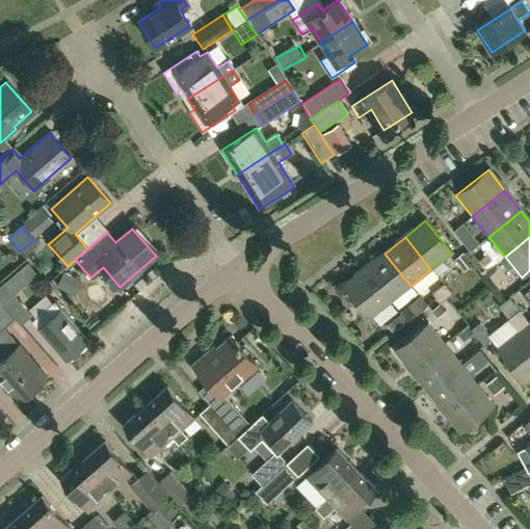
[(411,286),(385,254),(364,269),(390,301),(411,286)]
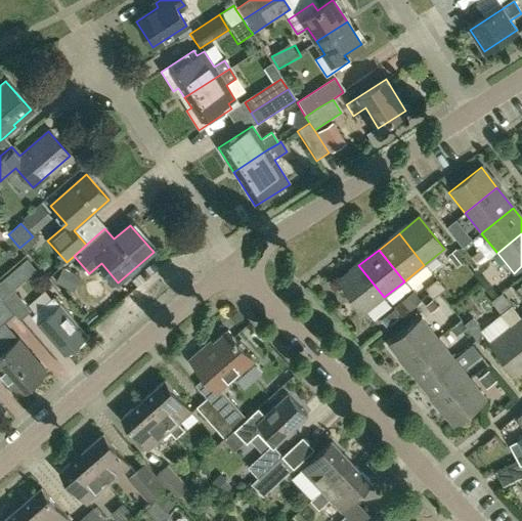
[(384,297),(358,265),(338,281),(363,313),(384,297)]
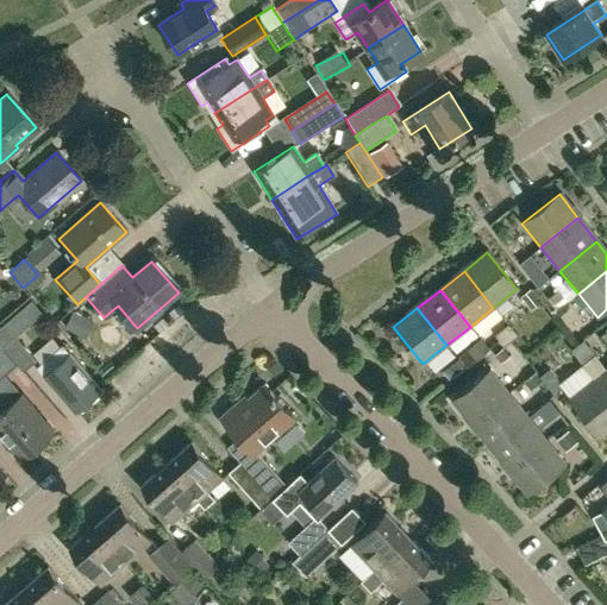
[(0,348),(16,366),(22,373),(33,364),(12,338),(0,348)]
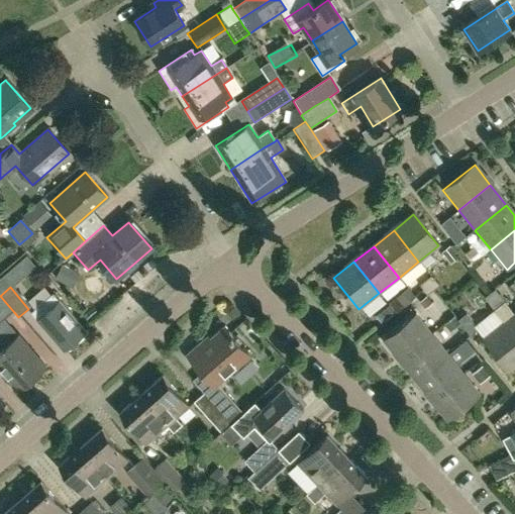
[(33,311),(30,313),(63,351),(85,332),(59,301),(58,302),(50,295),(32,310),(33,311)]
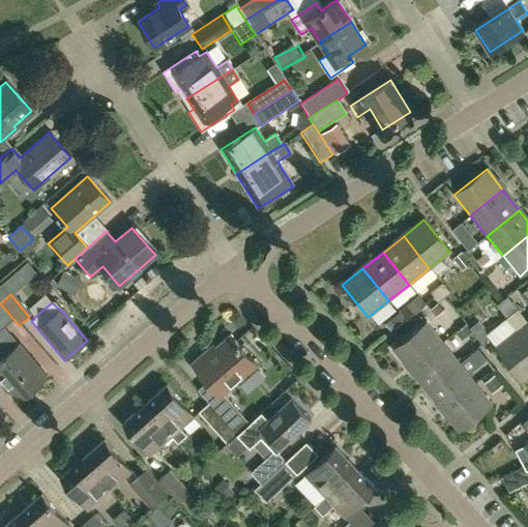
[(0,353),(3,357),(0,359),(0,378),(19,400),(45,377),(2,328),(13,319),(0,303),(0,353)]
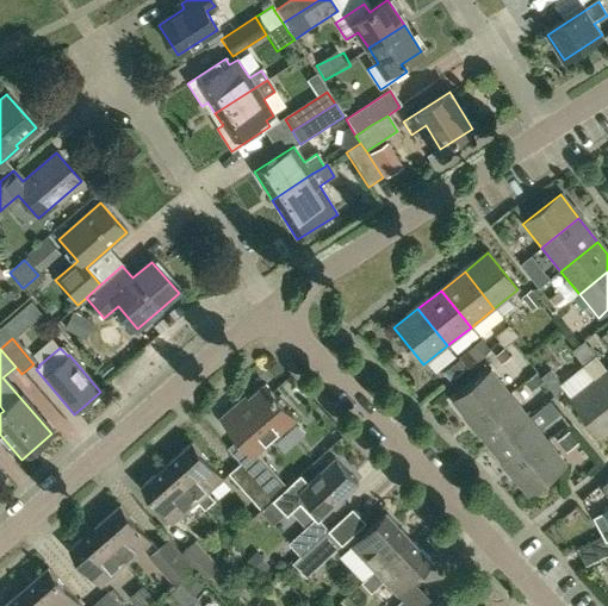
[(494,358),(501,367),(509,360),(502,351),(494,358)]
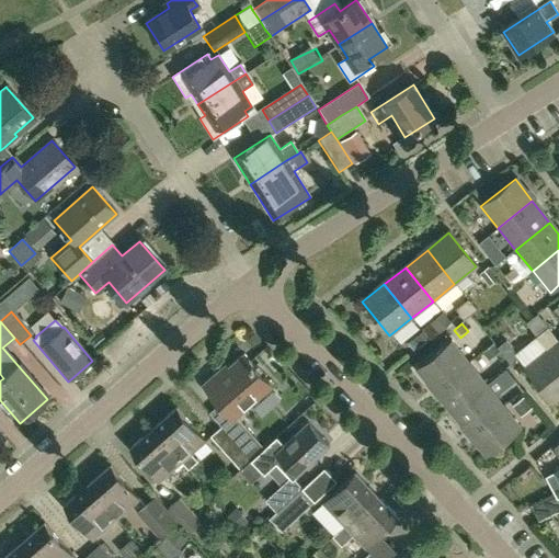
[(538,337),(515,353),(524,365),(547,349),(538,337)]
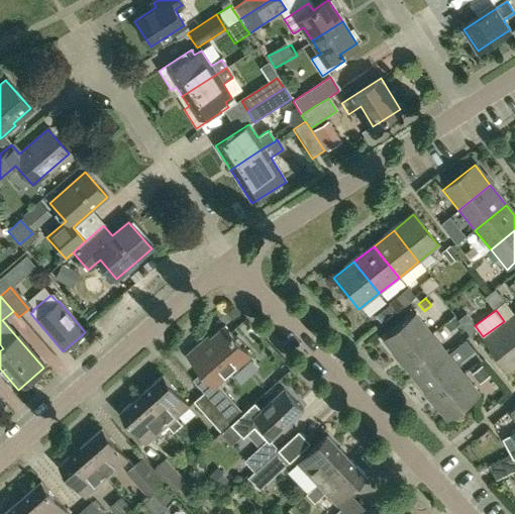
[(514,314),(504,323),(514,337),(514,314)]
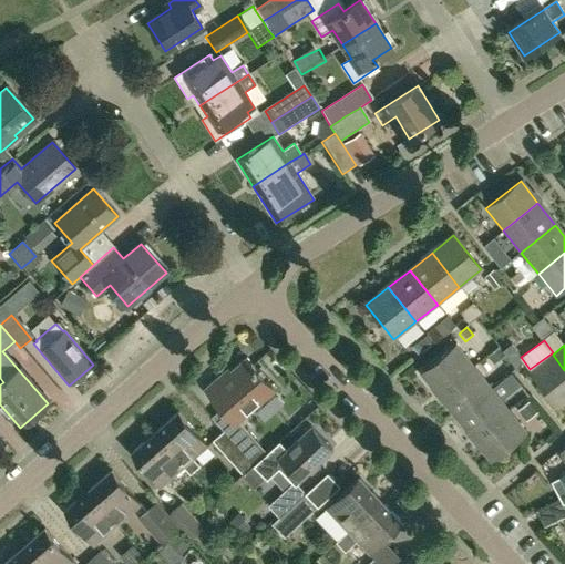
[(438,396),(473,368),(455,346),(421,373),(438,396)]
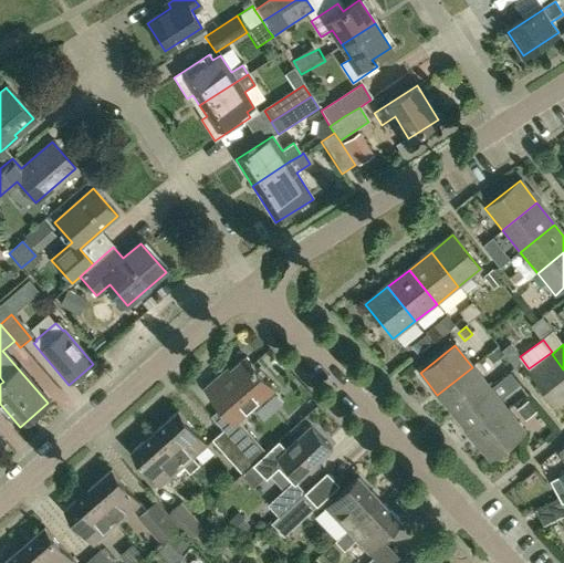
[(563,400),(563,369),(552,354),(530,372),(557,406),(563,400)]
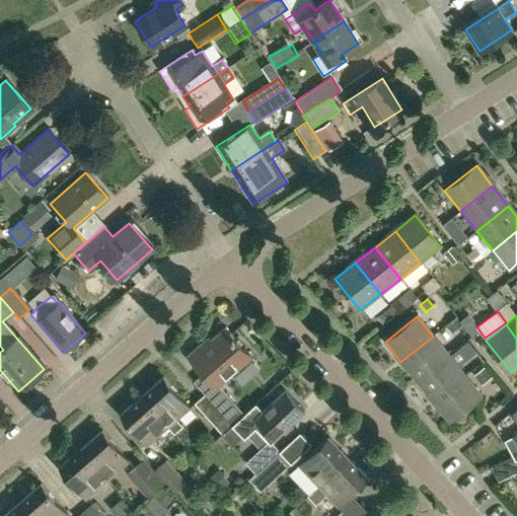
[(214,408),(226,396),(218,386),(249,358),(224,328),(202,349),(200,346),(187,358),(202,375),(193,383),(204,395),(214,408)]
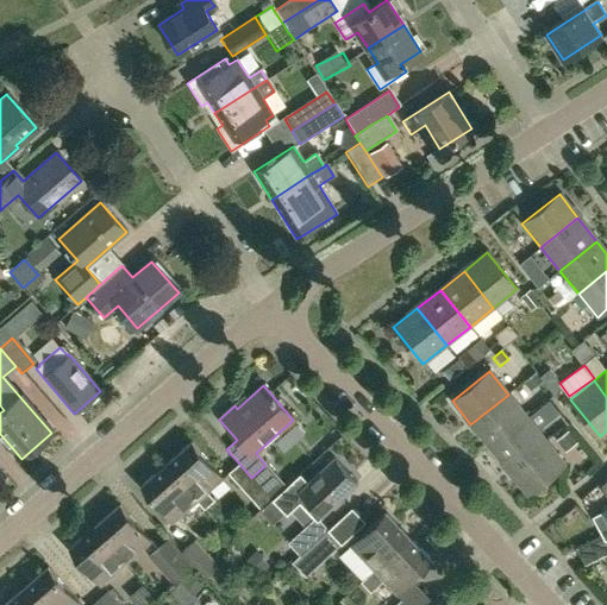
[(527,418),(508,395),(470,424),(489,448),(527,418)]
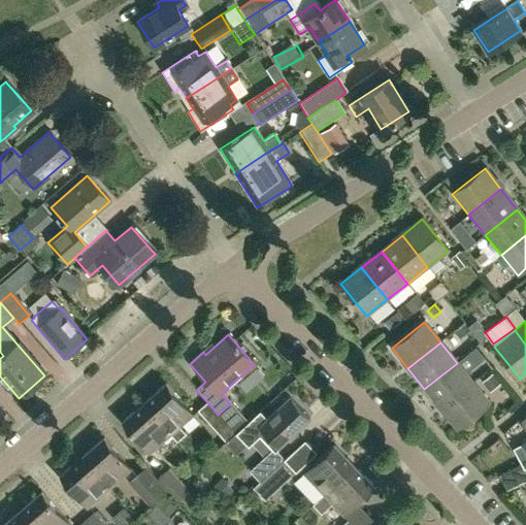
[(457,363),(424,389),(439,408),(472,383),(457,363)]
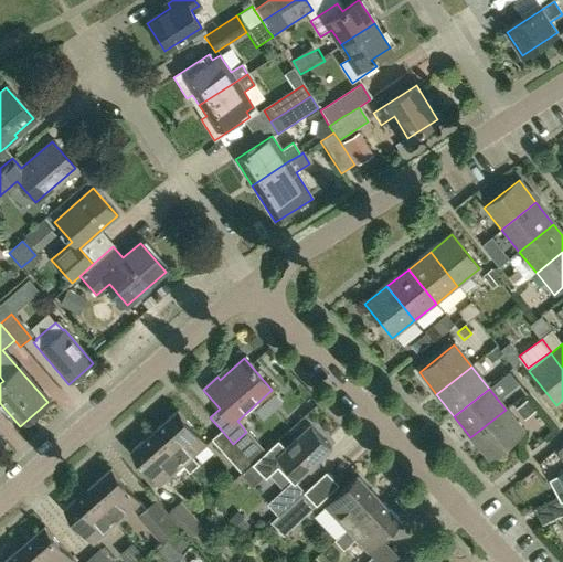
[(523,432),(506,410),(470,437),(488,459),(523,432)]
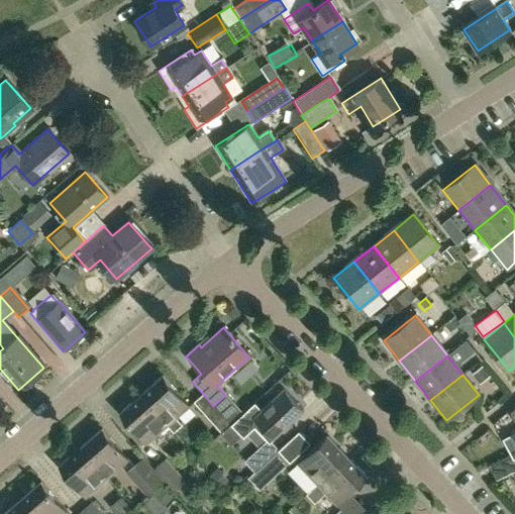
[(140,396),(167,425),(172,432),(181,425),(174,418),(187,407),(162,378),(140,396)]
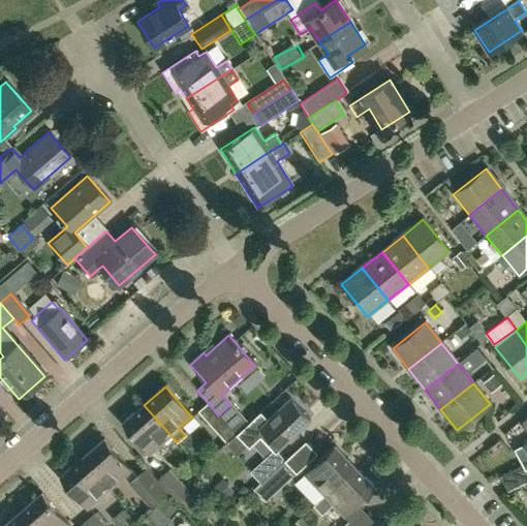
[(268,443),(271,440),(279,449),(309,421),(288,399),(266,421),(259,413),(236,435),(247,446),(259,435),(268,443)]
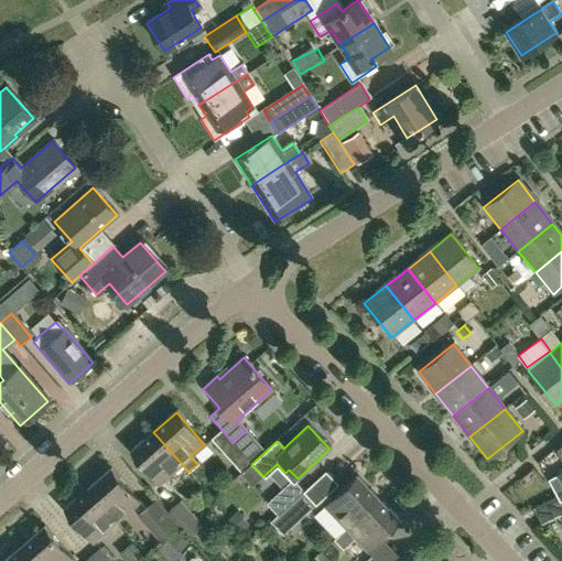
[(233,443),(222,430),(211,440),(239,473),(250,463),(233,443)]
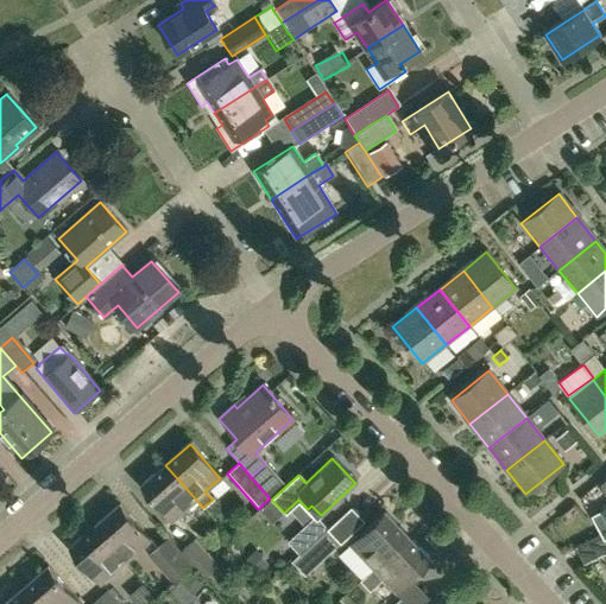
[(196,500),(165,465),(140,487),(170,522),(196,500)]
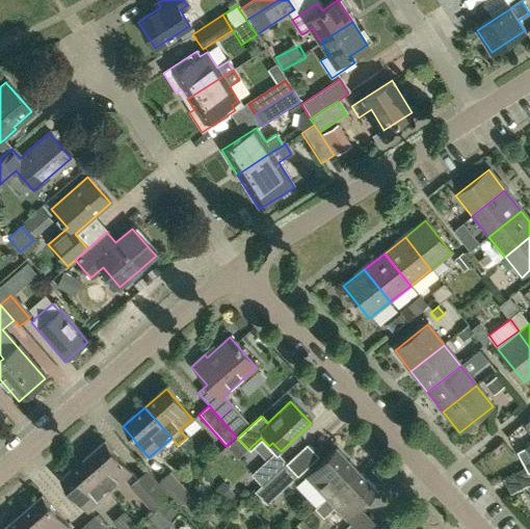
[(108,493),(130,473),(103,443),(81,461),(108,493)]
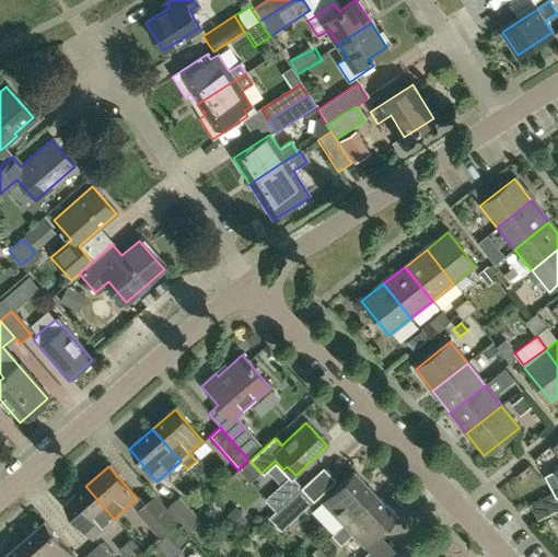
[(557,470),(545,477),(556,498),(557,497),(557,470)]
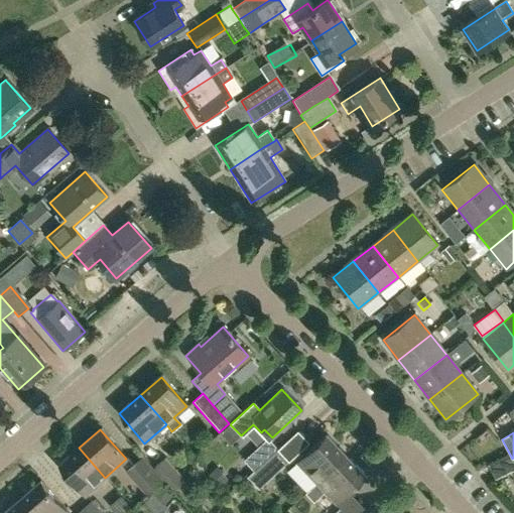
[(295,463),(315,484),(345,457),(325,435),(295,463)]
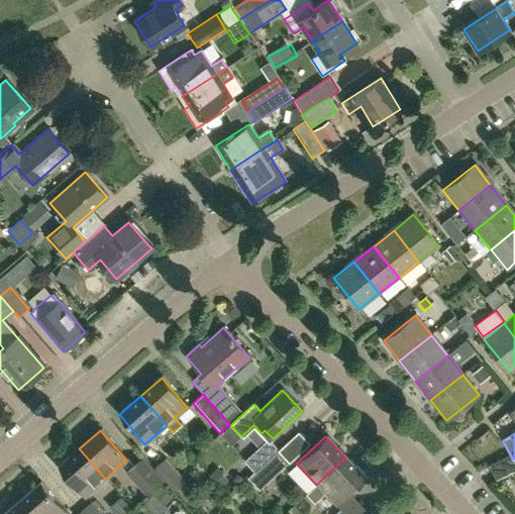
[(243,463),(252,473),(277,451),(268,441),(243,463)]
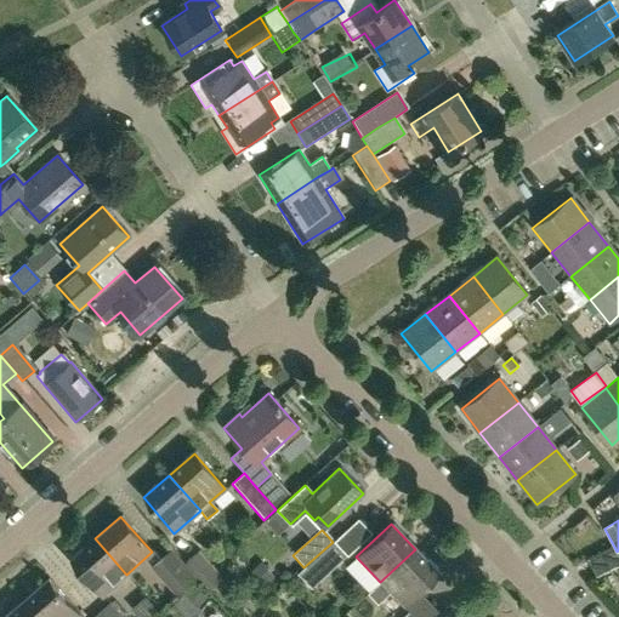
[(126,575),(95,538),(71,560),(101,596),(126,575)]
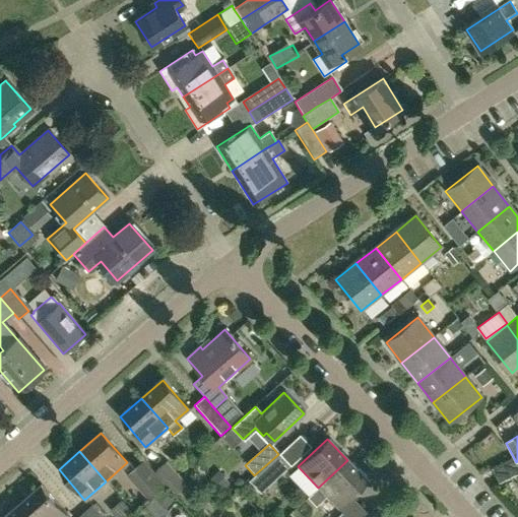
[(278,454),(254,475),(248,481),(259,495),(289,467),(278,454)]
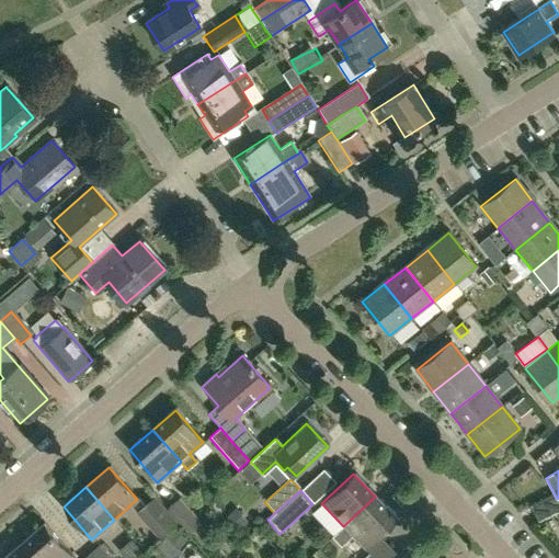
[(352,536),(364,548),(396,519),(375,497),(343,526),(331,537),(341,547),(352,536)]
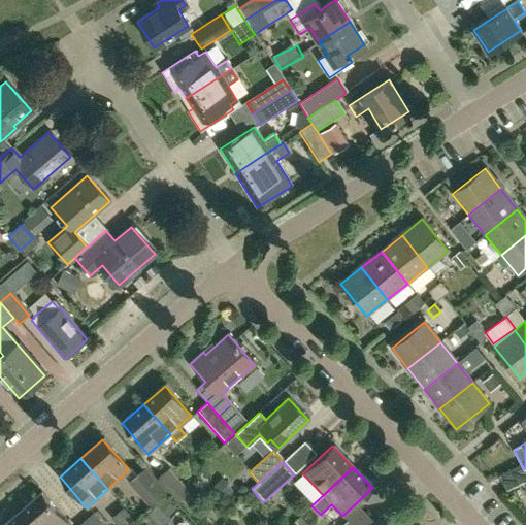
[(166,493),(156,481),(144,468),(129,483),(150,506),(166,493)]
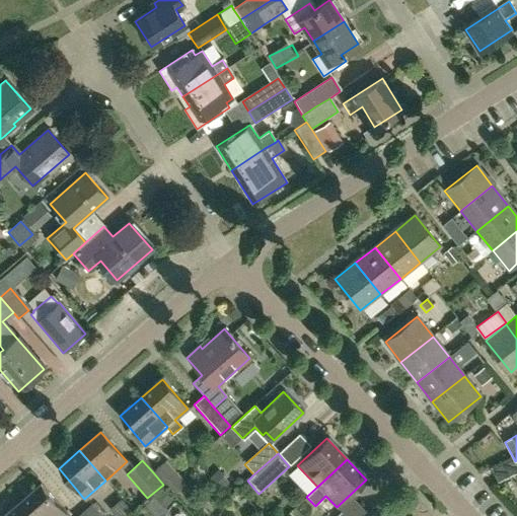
[(153,472),(163,485),(172,495),(185,484),(165,462),(153,472)]
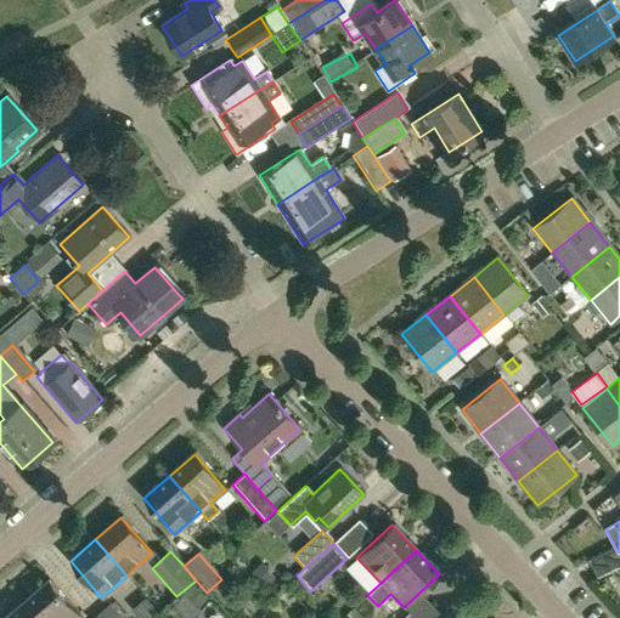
[(79,617),(48,580),(21,604),(33,617),(79,617)]
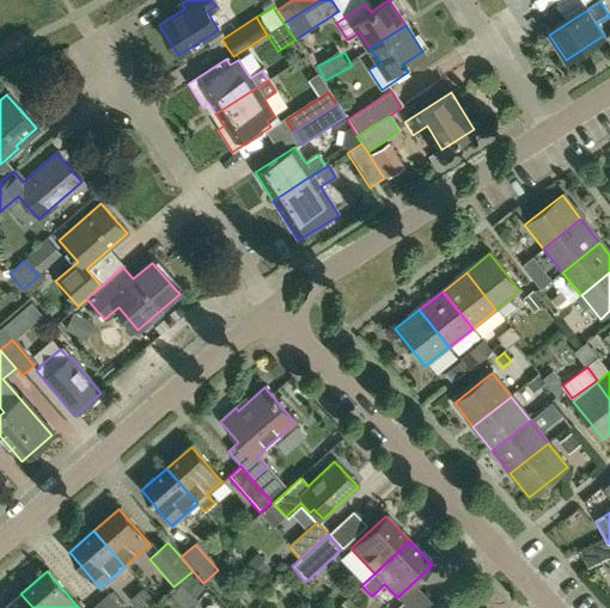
[(32,607),(20,594),(4,607),(32,607)]
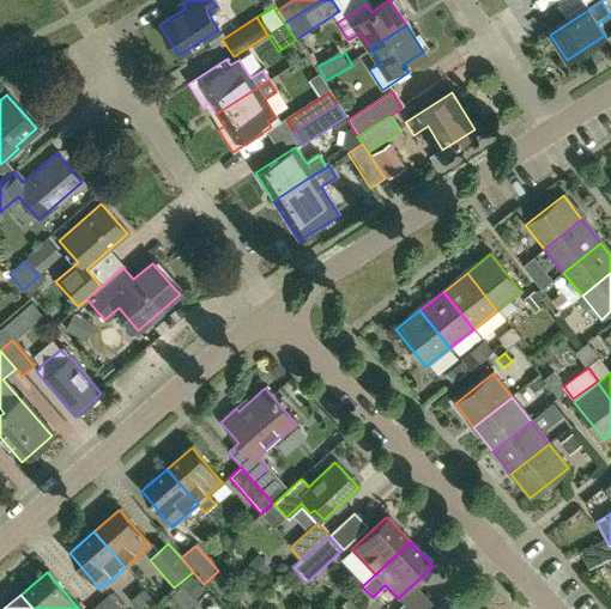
[(96,607),(97,608),(116,608),(107,596),(96,607)]
